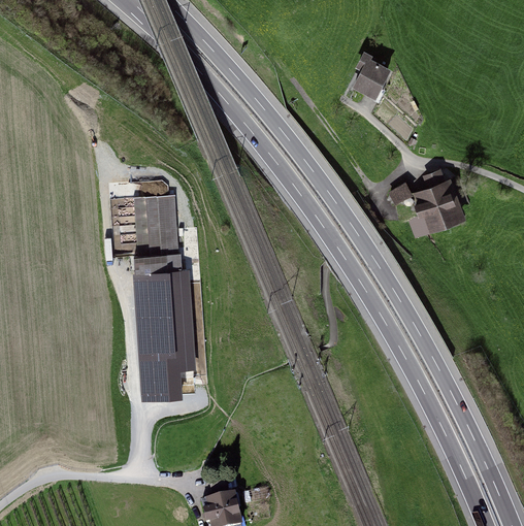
[(377,99),(392,68),(361,53),(355,64),(359,66),(350,85),(377,99)]
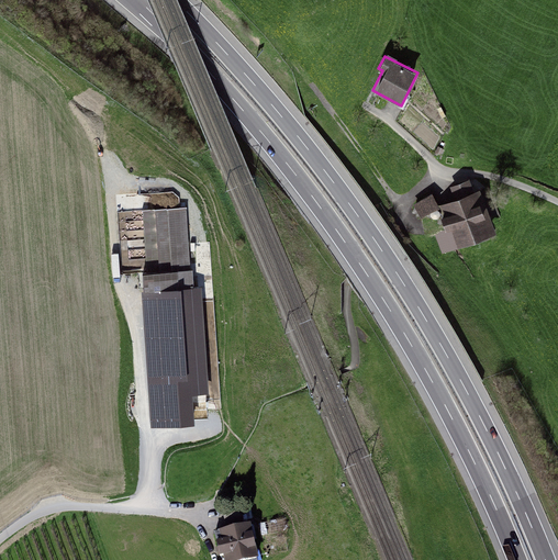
[(459,249),(497,234),(478,190),(472,192),(467,180),(454,187),(458,197),(439,204),(443,212),(433,216),(439,232),(450,227),(459,249)]
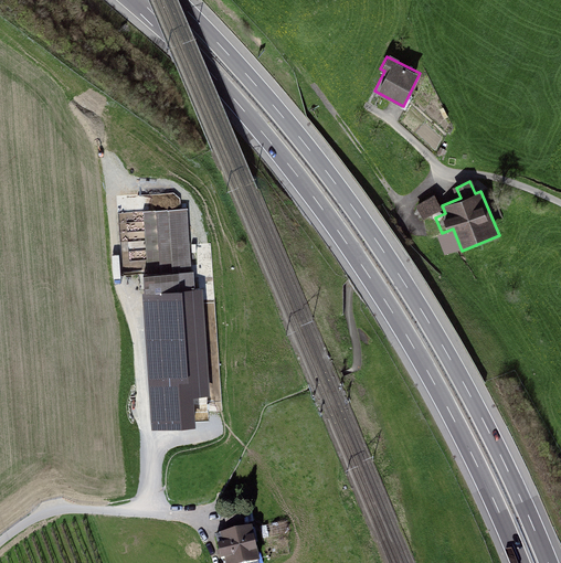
[(432,197),(416,206),(423,216),(438,208),(432,197)]
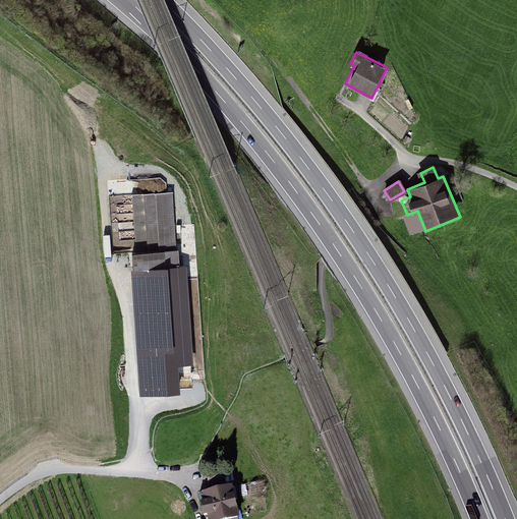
[(171,191),(132,194),(136,249),(128,250),(129,270),(144,269),(150,343),(183,341),(171,191)]
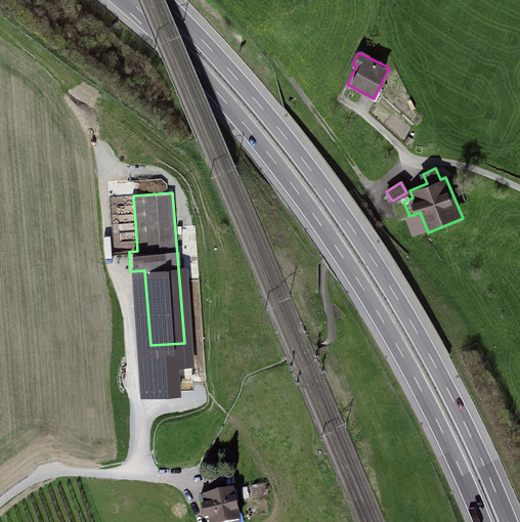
[(234,521),(243,520),(227,468),(209,474),(214,489),(200,493),(208,521),(234,521)]
